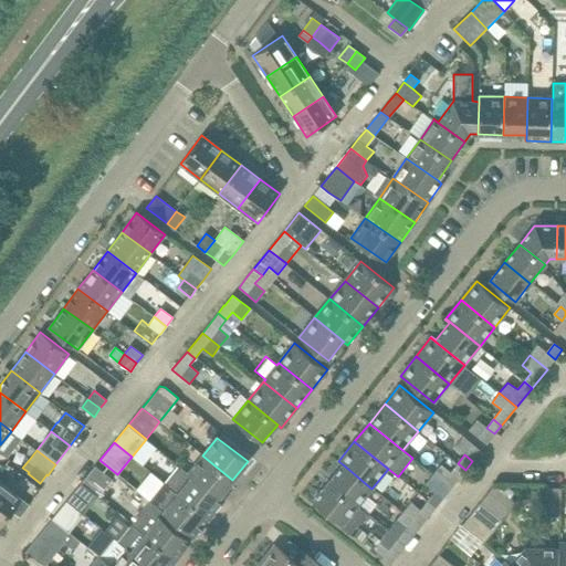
[(202,456),(189,473),(219,498),(219,496),(232,480),(202,456)]
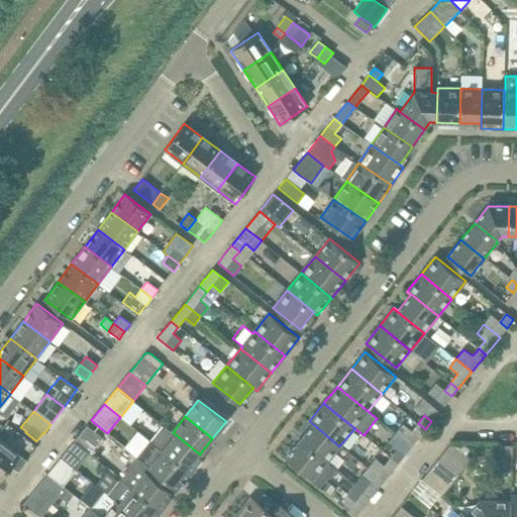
[(425,429),(418,423),(411,431),(419,437),(425,429)]
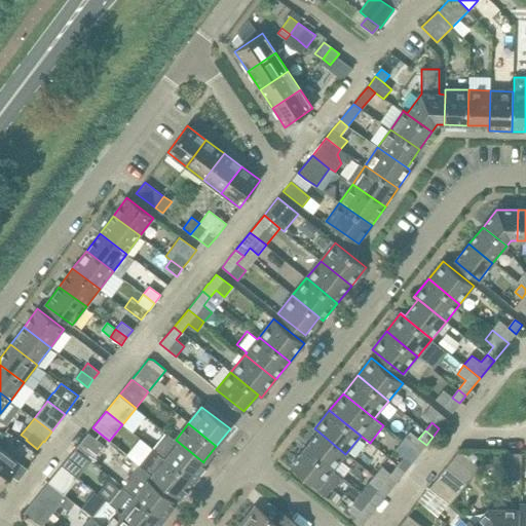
[(165,431),(153,448),(165,458),(194,482),(208,464),(203,461),(203,462),(176,440),(175,440),(165,431)]
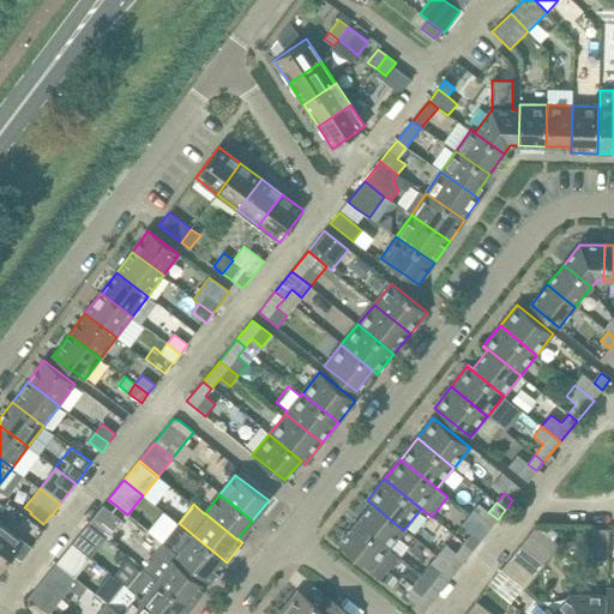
[(372,504),(355,524),(387,549),(403,530),(372,504)]
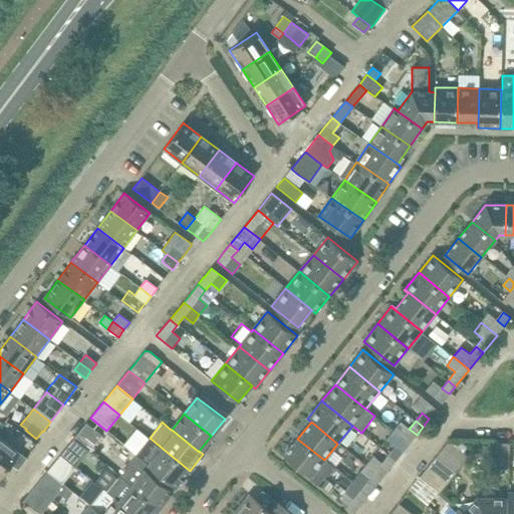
[(86,423),(73,439),(89,451),(102,436),(86,423)]
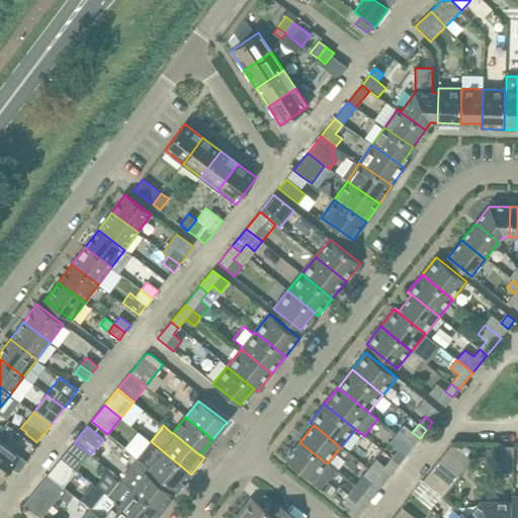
[(0,482),(11,467),(18,473),(26,462),(0,442),(0,441),(0,482)]
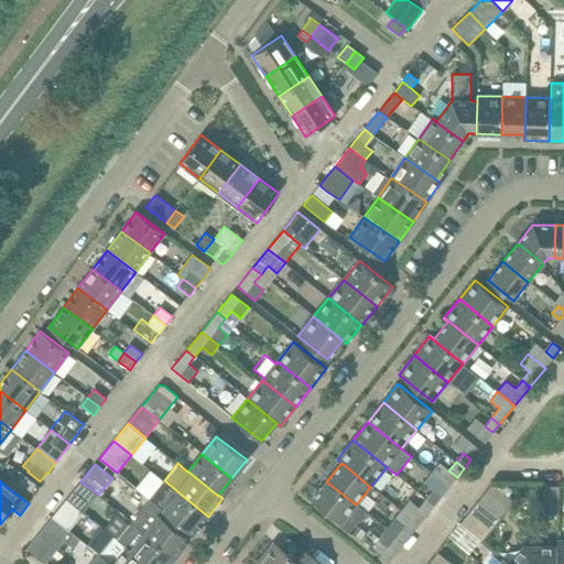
[(177,491),(164,480),(150,499),(151,500),(163,510),(194,534),(208,517),(177,491)]
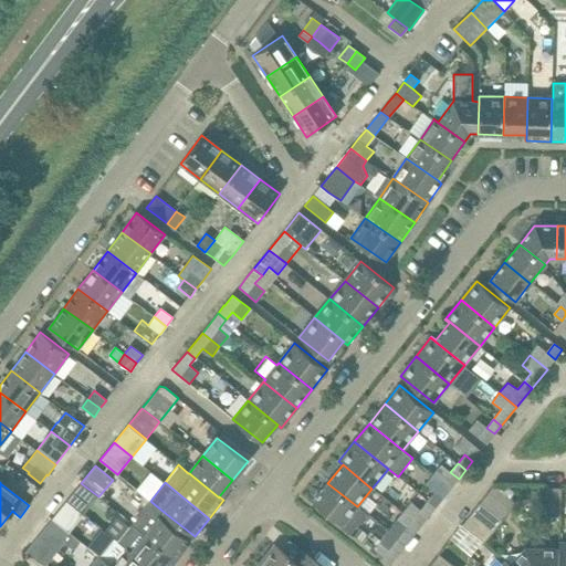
[(81,483),(66,501),(84,514),(98,496),(81,483)]
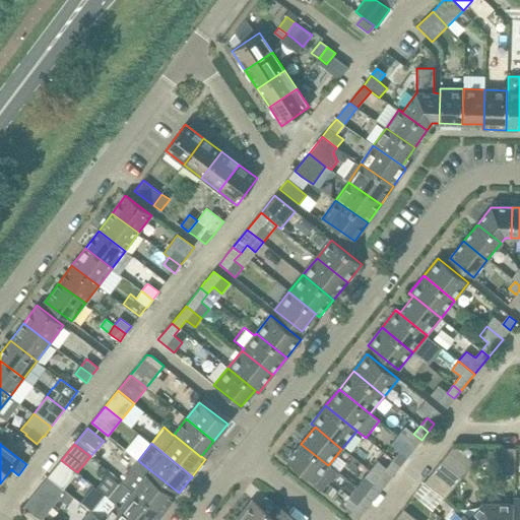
[(328,465),(301,444),(287,461),(314,482),(328,465)]
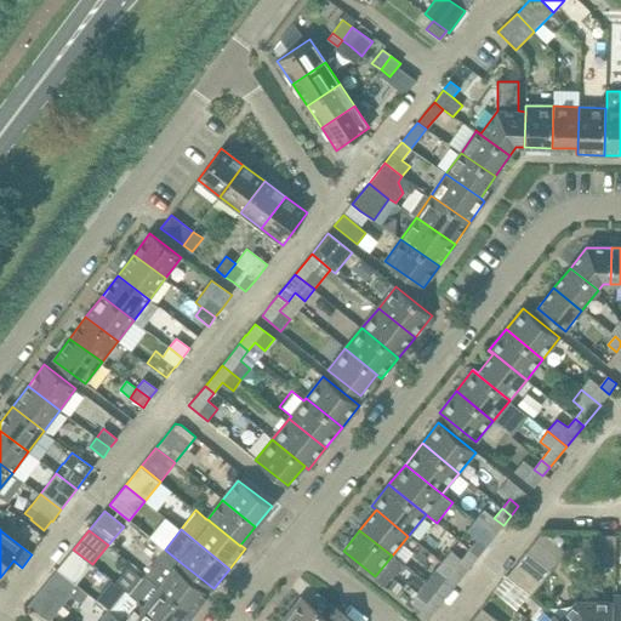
[(525,552),(517,564),(540,584),(550,571),(567,551),(542,533),(536,540),(535,541),(525,552)]
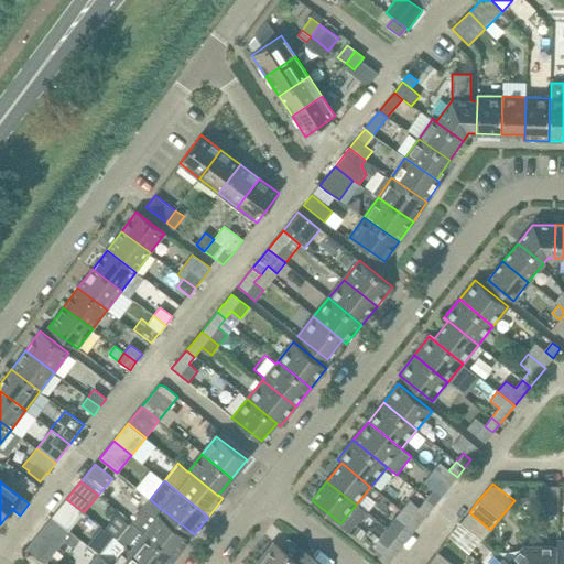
[(544,508),(544,513),(557,514),(559,514),(559,513),(559,508),(560,486),(545,486),(544,508)]
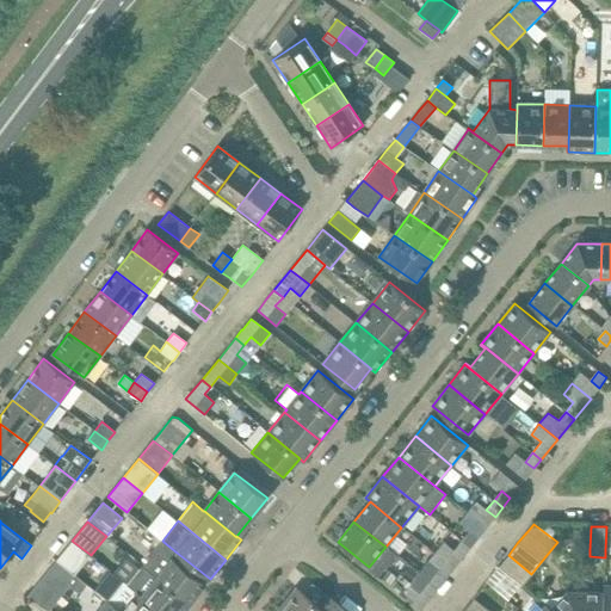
[(469,531),(462,541),(470,548),(479,538),(469,531)]
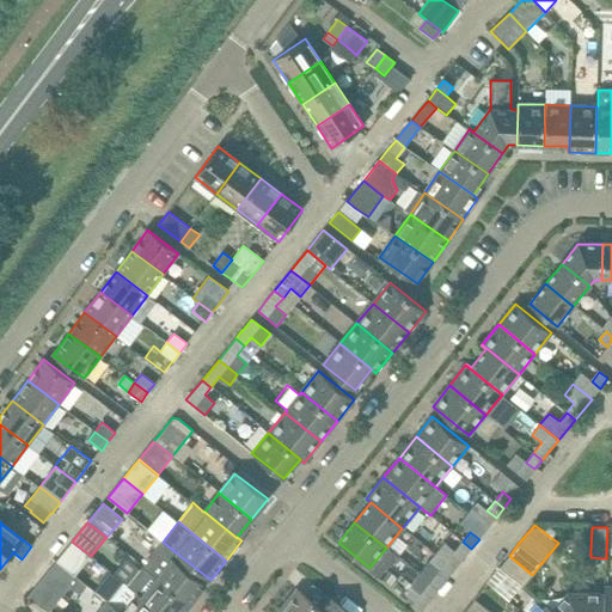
[(72,542),(56,561),(74,575),(91,556),(72,542)]
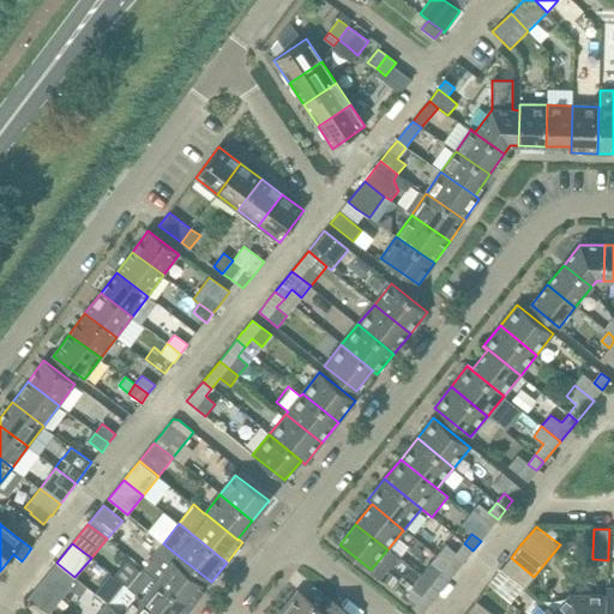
[(473,551),(464,543),(456,553),(465,560),(473,551)]
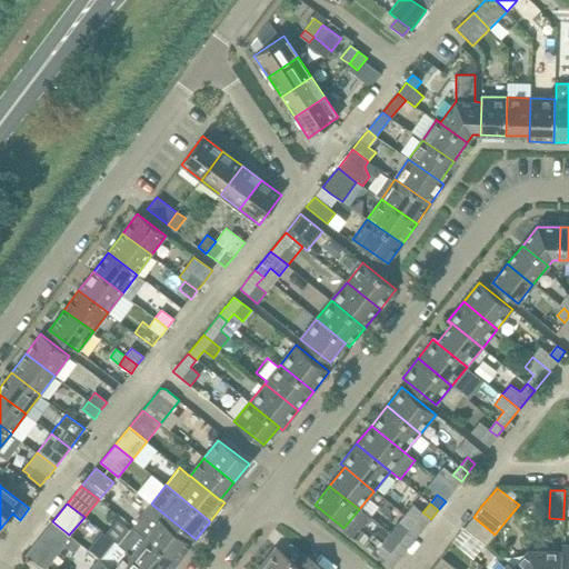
[(152,505),(133,528),(146,538),(177,562),(191,545),(173,530),(160,520),(165,515),(152,505)]
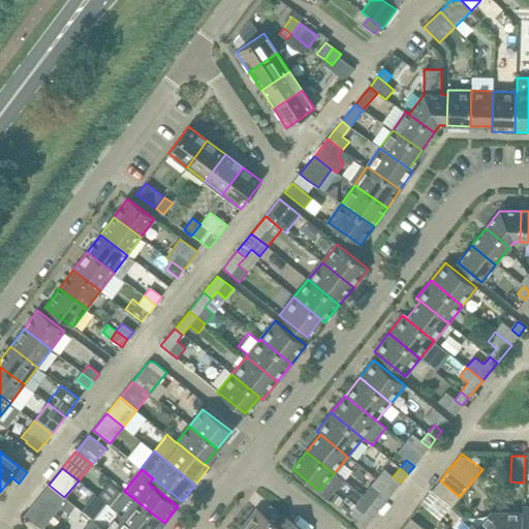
[(460,497),(440,480),(432,491),(453,507),(460,497)]
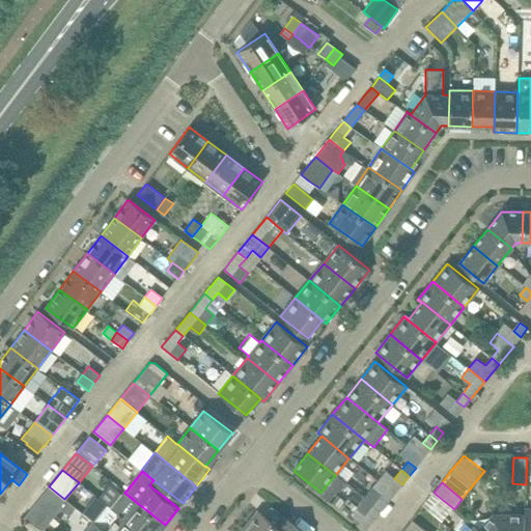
[(64,499),(49,486),(23,519),(43,530),(61,507),(59,506),(64,499)]
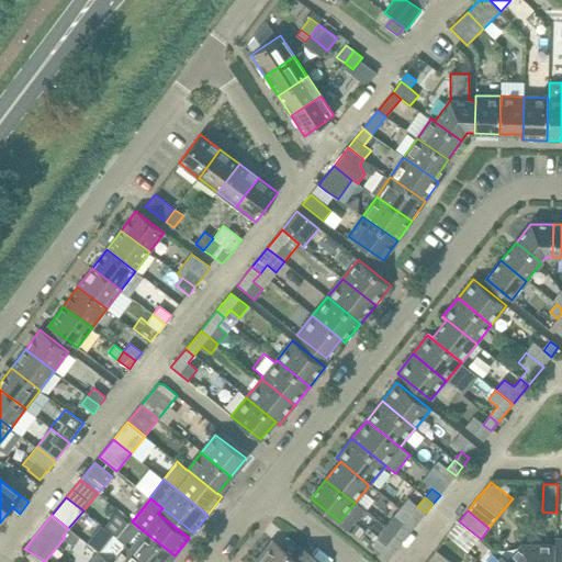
[(379,520),(372,528),(380,535),(386,526),(379,520)]
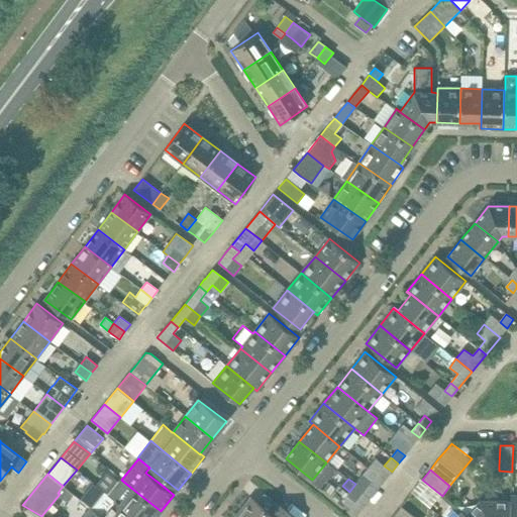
[(105,492),(104,493),(134,516),(154,516),(161,511),(132,489),(121,480),(108,495),(105,492)]
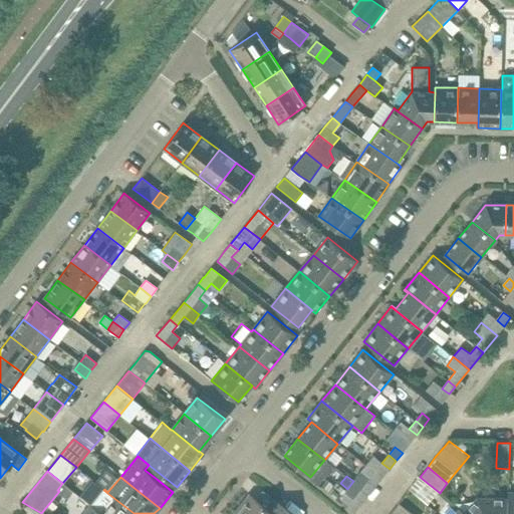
[(367,481),(360,490),(367,495),(374,487),(367,481)]
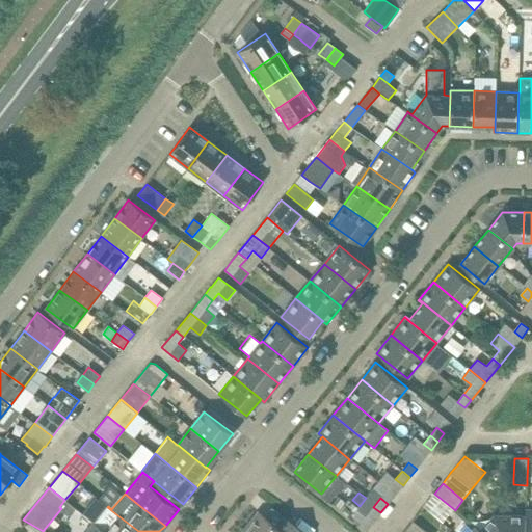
[(138,531),(107,507),(94,523),(105,531),(138,531)]
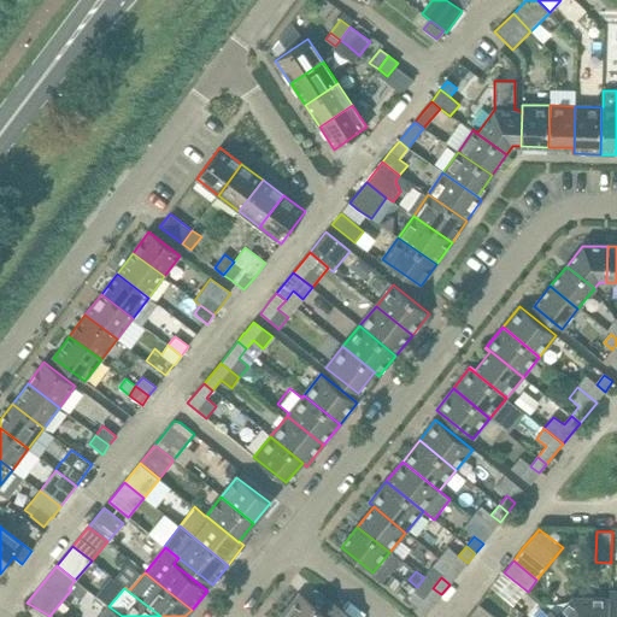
[(441,594),(433,588),(427,595),(435,603),(441,594)]
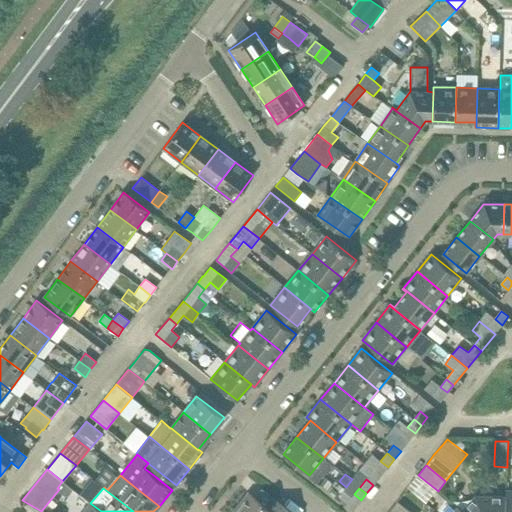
[(248,493),(234,510),(237,511),(290,511),(279,503),(272,511),(248,493)]
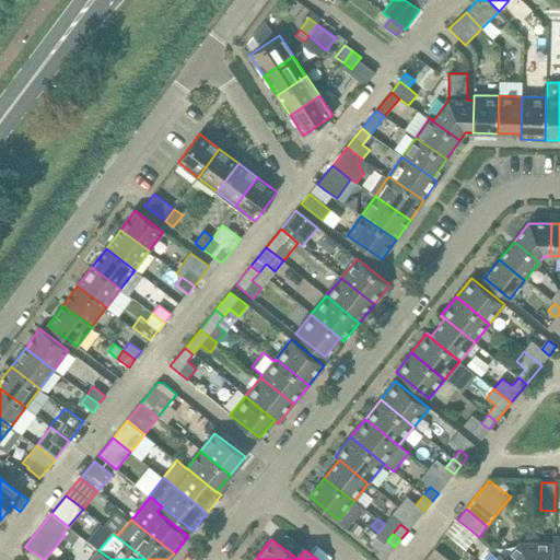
[(520,543),(506,558),(505,559),(506,559),(552,559),(553,543),(552,543),(520,543)]
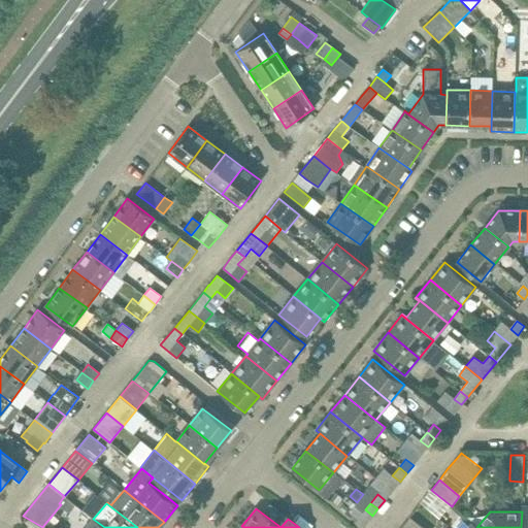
[(423,527),(409,517),(401,527),(402,527),(423,527)]
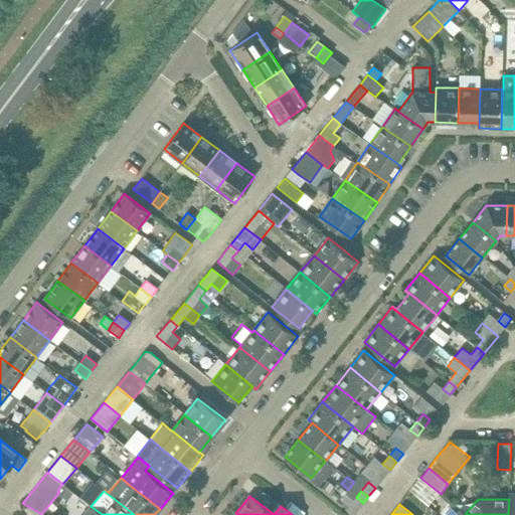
[(83,514),(102,514),(91,506),(83,514)]
